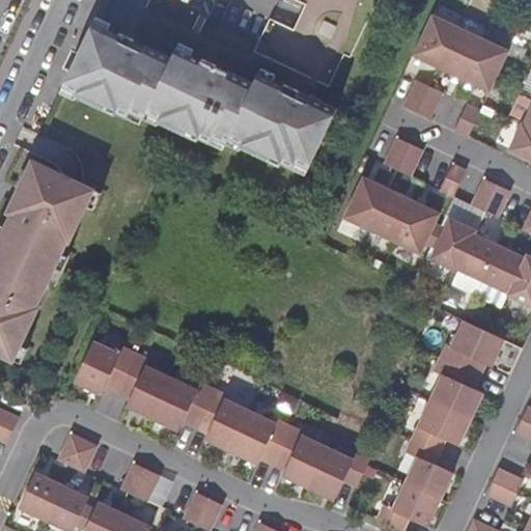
[(352,57),(374,8),(376,8),(380,0),(296,0),(306,4),(295,30),(271,19),(255,52),(330,87),(345,54),(352,57)]
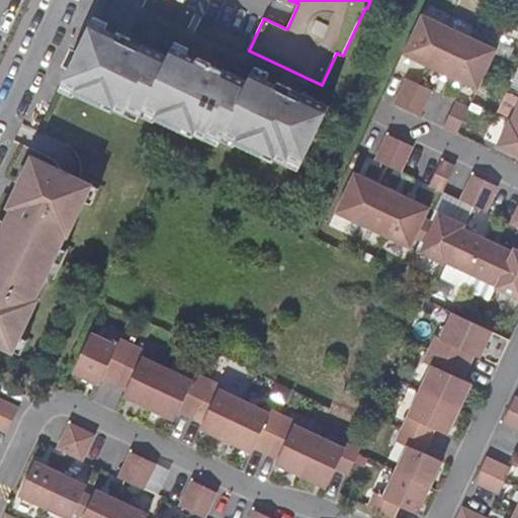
[(447,24),(421,12),(402,53),(428,65),(447,24)]
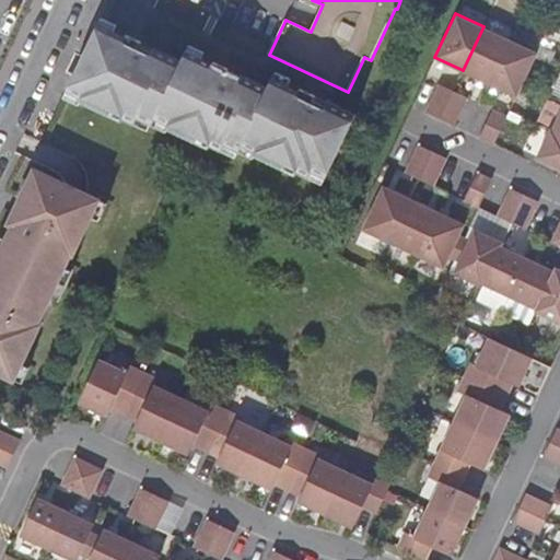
[(489,83),(510,39),(483,26),(463,70),(489,83)]
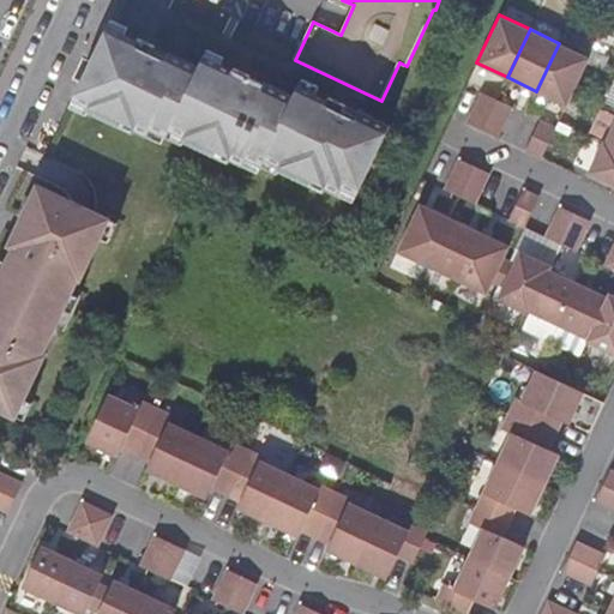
[(359,194),(391,126),(360,110),(360,113),(345,106),(342,114),(326,107),(329,103),(296,88),(294,95),(265,82),(264,84),(250,77),(246,84),(232,78),(234,74),(203,60),(199,67),(169,53),(168,55),(154,48),(150,55),(136,48),(138,44),(107,31),(73,101),(90,108),(89,112),(133,132),(136,130),(148,136),(151,128),(167,137),(170,131),(186,138),(185,140),(229,162),(230,158),(244,164),(247,157),(260,164),(263,157),(282,167),(281,169),(325,191),(326,187),(339,193),(342,187),(359,194)]
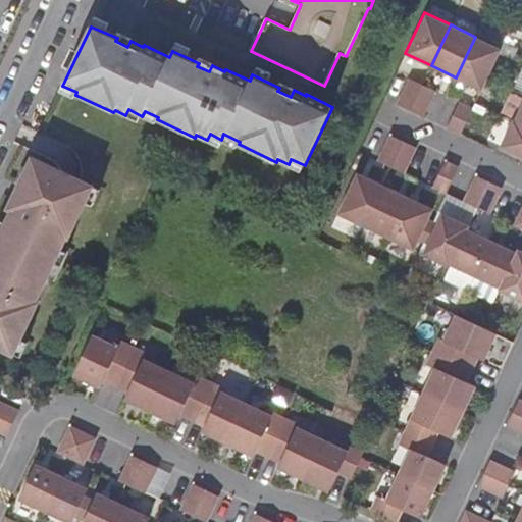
[(500,52),(501,49),(475,37),(456,77),(481,89),(487,76),(500,52)]
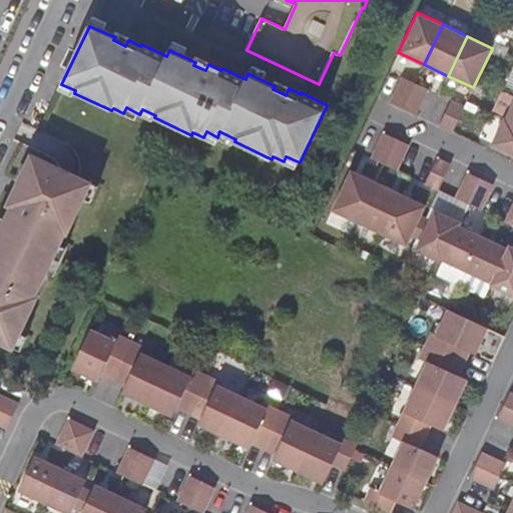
[(415,82),(403,76),(391,102),(403,107),(415,82)]
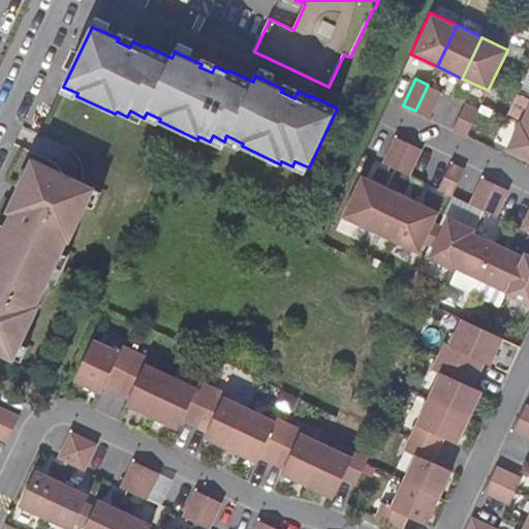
[(429,117),(441,91),(428,85),(415,111),(429,117)]
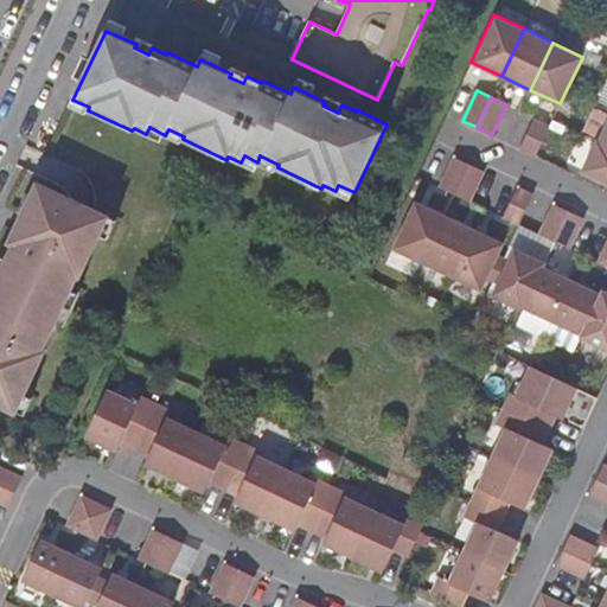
[(550,126),(535,117),(521,148),(536,155),(550,126)]
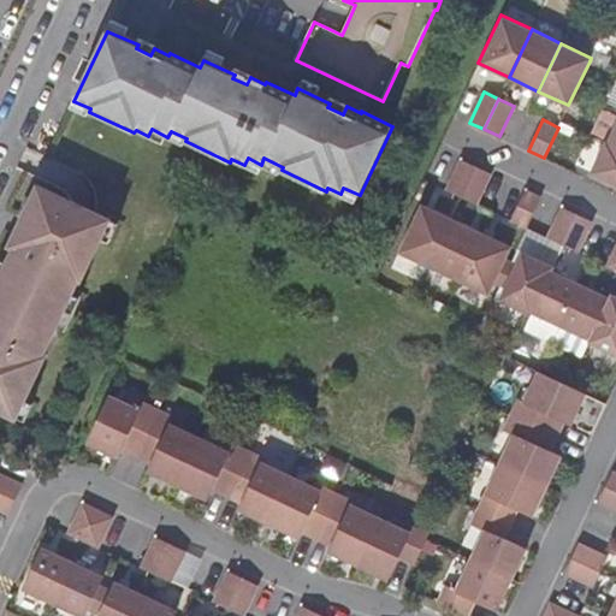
[(615,146),(608,142),(605,141),(591,172),(615,183),(615,146)]
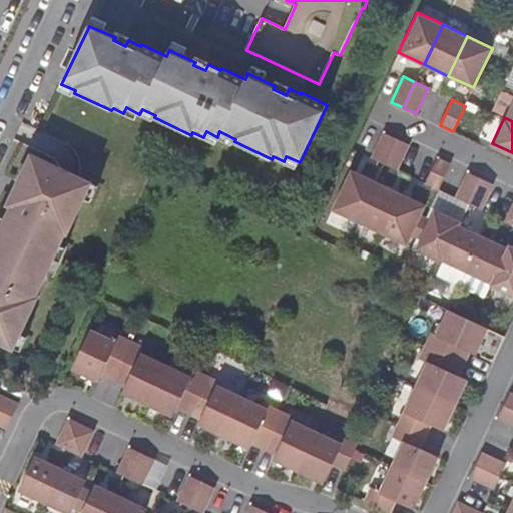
[(383,164),(395,139),(382,132),(370,158),(383,164)]
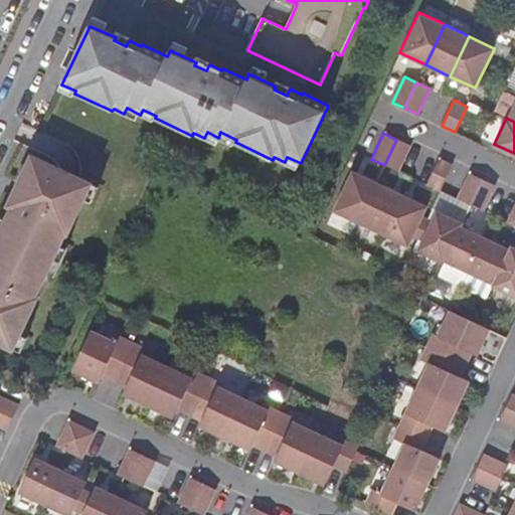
[(396,171),(408,146),(396,140),(384,165),(396,171)]
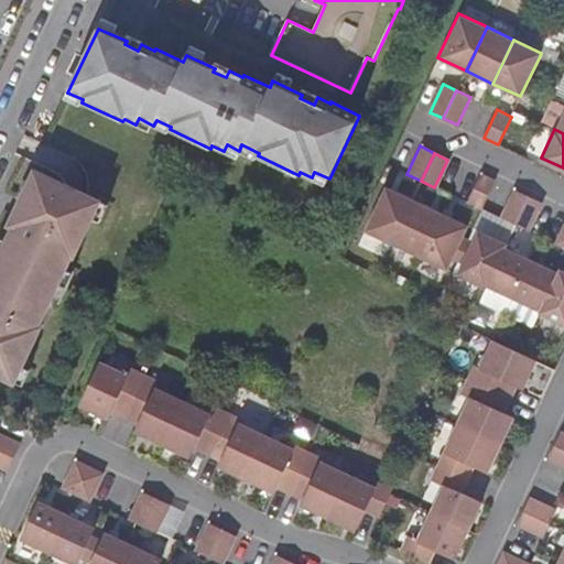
[(74,259),(100,202),(34,171),(20,199),(29,204),(22,217),(15,230),(12,229),(0,253),(0,377),(14,384),(42,327),(40,326),(72,258),(74,259)]
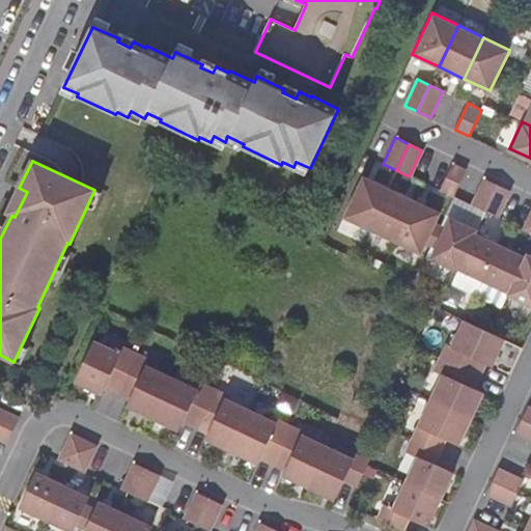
[(451,196),(464,170),(450,164),(438,190),(451,196)]
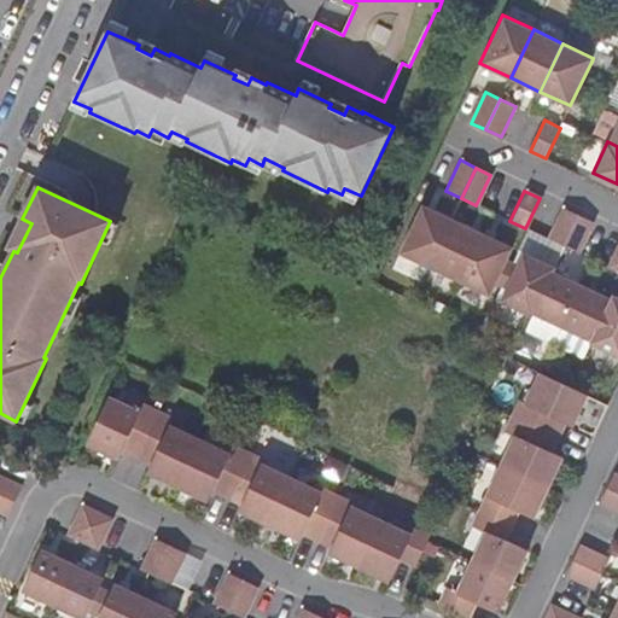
[(427,267),(450,220),(420,205),(397,254),(427,267)]
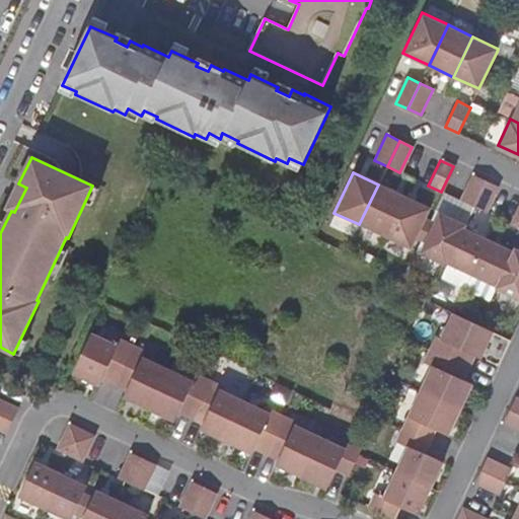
[(471,207),(484,181),(471,174),(459,201),(471,207)]
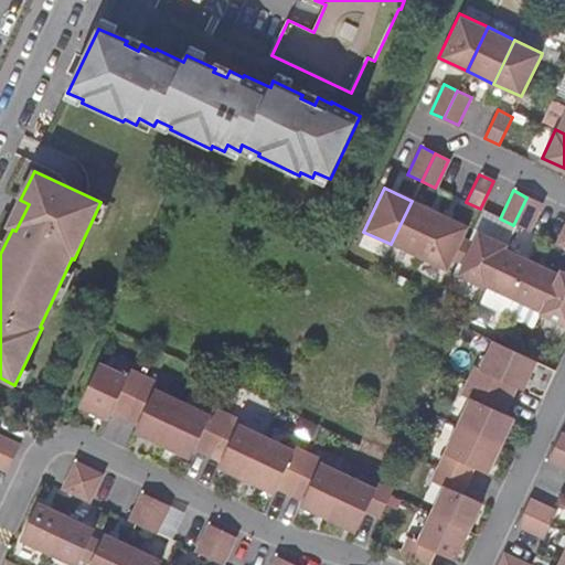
[(513,225),(514,225),(528,232),(541,204),(526,198),(513,225)]
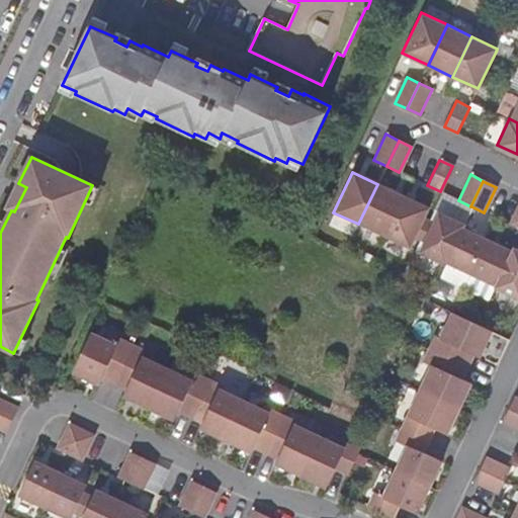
[(26,187),(18,183),(12,196),(20,199),(26,187)]
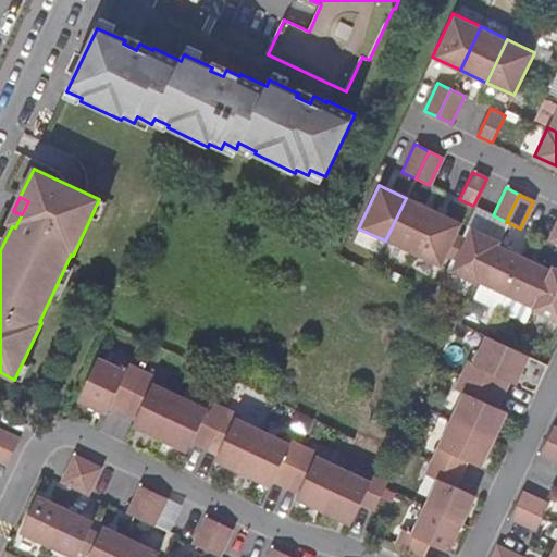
[(411,254),(432,210),(406,198),(385,240),(411,254)]
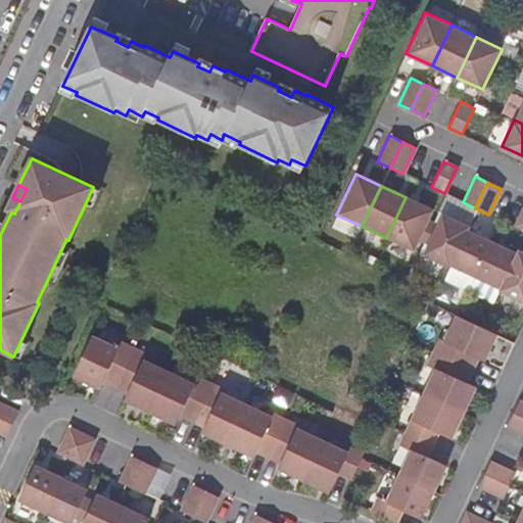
[(412,250),(431,209),(406,197),(386,238),(412,250)]
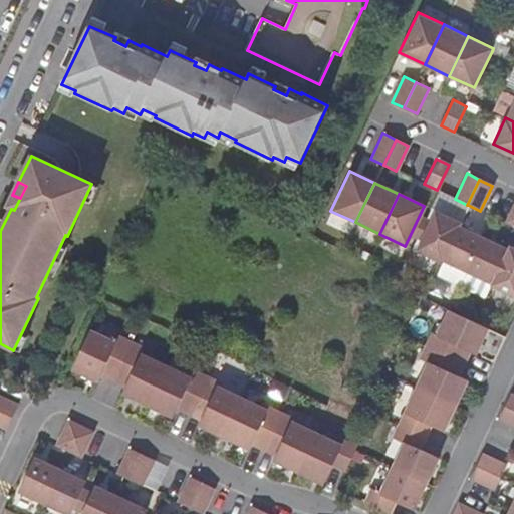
[(513,201),(504,222),(513,227),(513,201)]
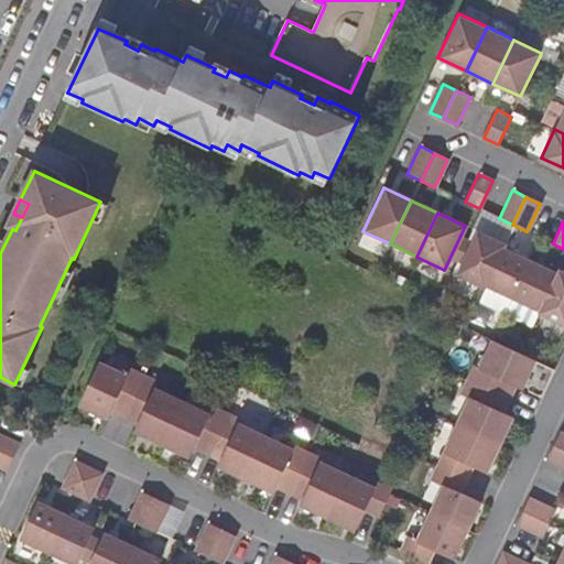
[(502,248),(503,245),(475,231),(454,274),(483,289),(484,286),(502,248)]
